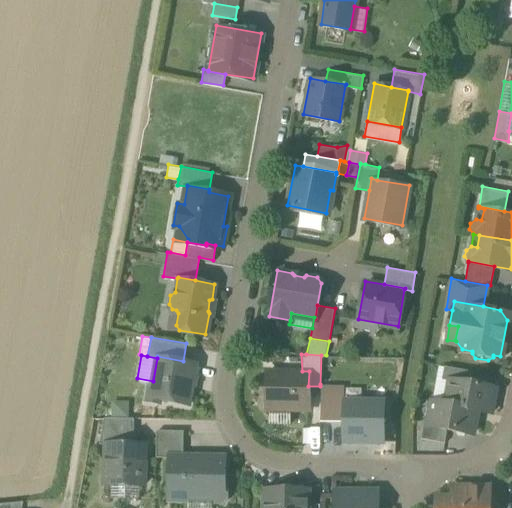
[(162,398),(188,403),(191,387),(194,385),(196,375),(194,372),(195,363),(183,361),(157,356),(157,358),(153,381),(152,384),(148,387),(147,394),(151,400),(158,401),(162,398)]
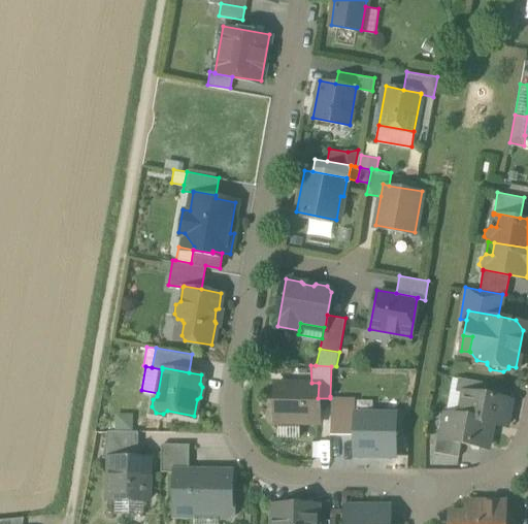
[(453,375),(446,414),(460,416),(464,392),(456,390),(459,377),(453,375)]
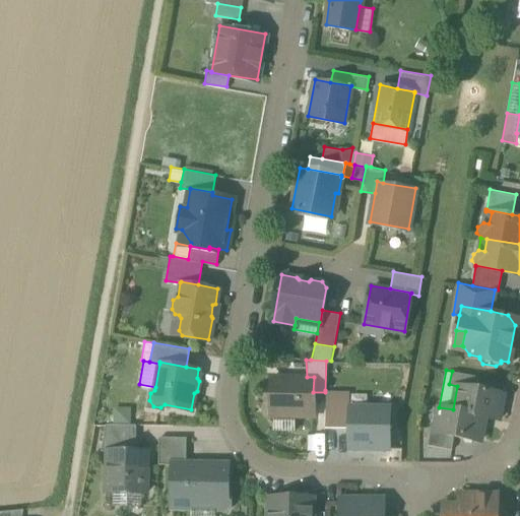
[(458,384),(477,388),(479,376),(452,371),(449,384),(457,386),(458,384)]
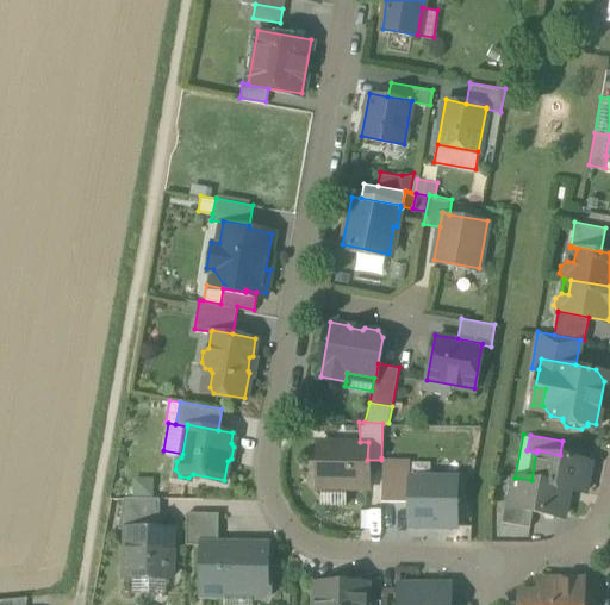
[(321,487),(329,487),(331,484),(346,485),(367,485),(367,460),(368,442),(360,442),(319,441),(318,471),(316,474),(316,481),(321,487)]
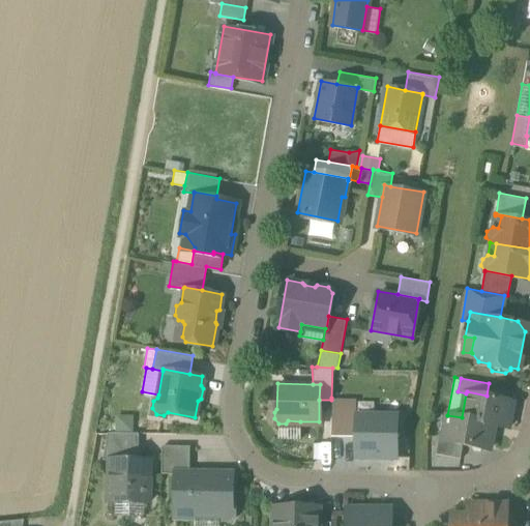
[(466,393),(462,417),(495,424),(508,426),(512,403),(510,400),(487,396),(467,391),(466,393)]
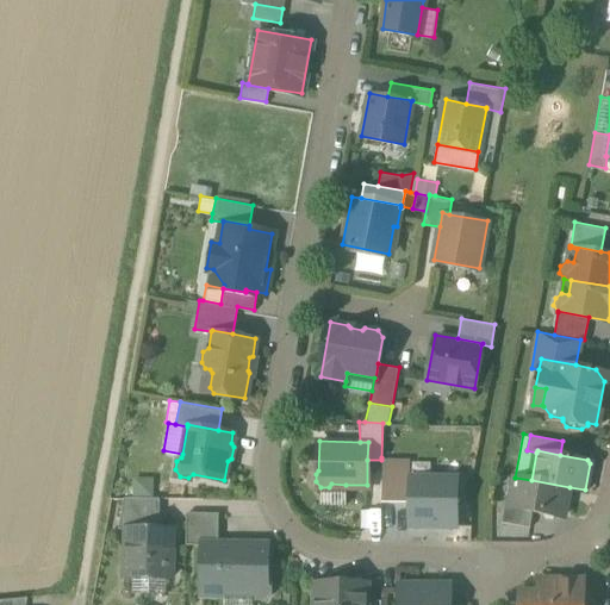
[(410,457),(381,457),(381,460),(381,499),(409,499),(410,475),(410,457)]
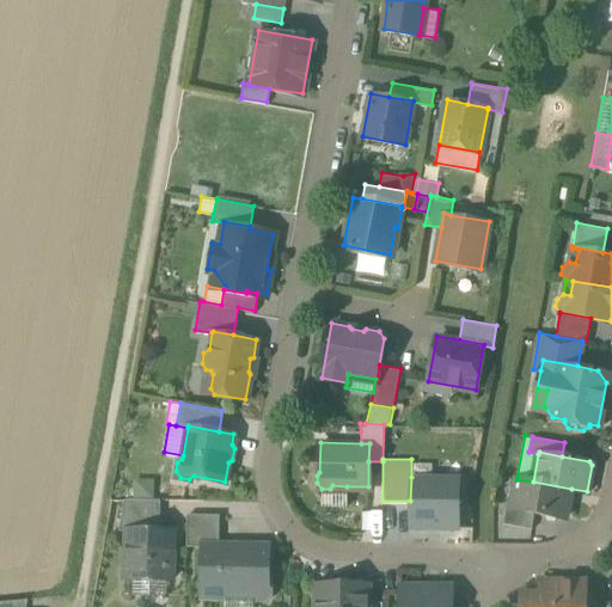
[(134,477),(134,498),(154,498),(154,477),(134,477)]
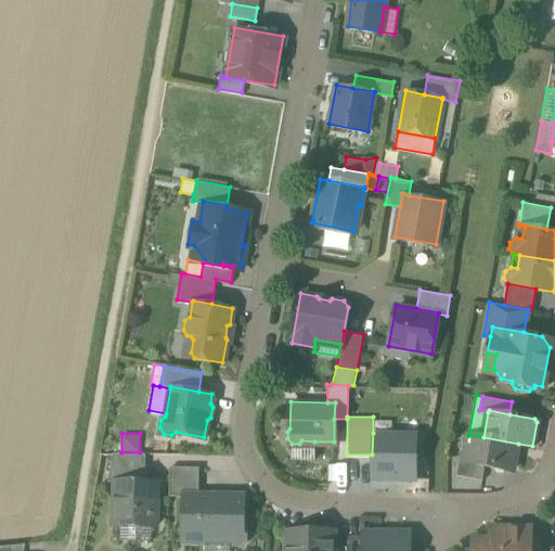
[(416,434),(373,433),(372,455),(372,477),(415,477),(416,434)]
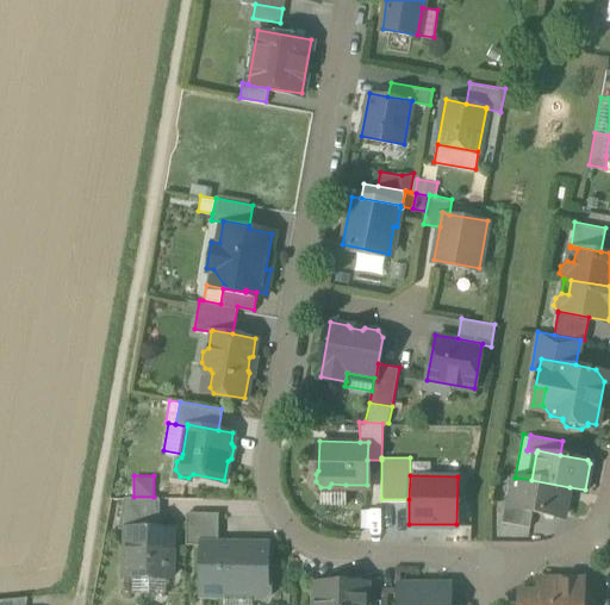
[(564,513),(570,487),(531,480),(515,478),(510,505),(510,506),(533,511),(561,516),(564,513)]
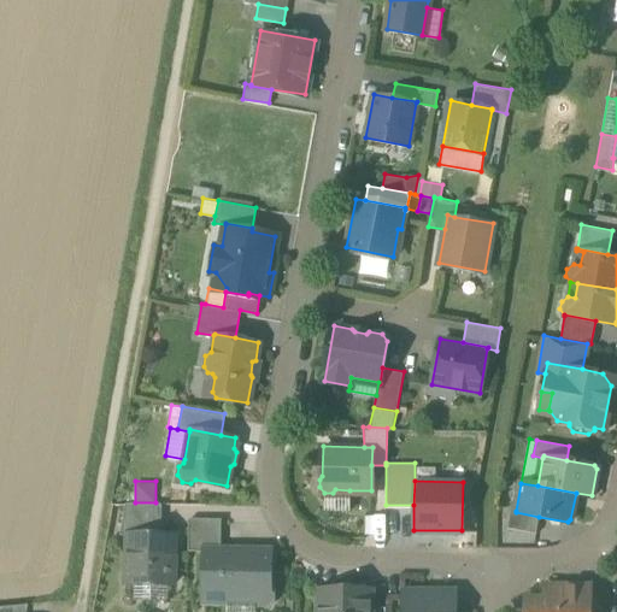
[(350,490),(335,489),(333,493),(324,493),(324,507),(350,507),(350,490)]
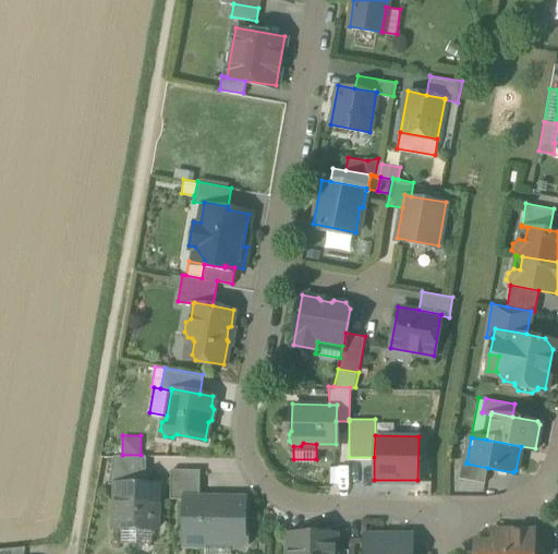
[(116,482),(146,483),(146,455),(141,455),(122,455),(113,454),(108,483),(116,482)]
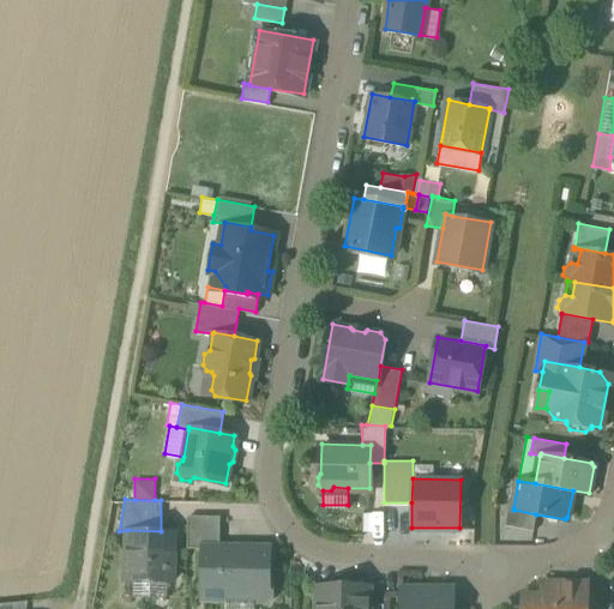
[(506,524),(534,530),(536,514),(513,510),(513,508),(509,507),(506,524)]
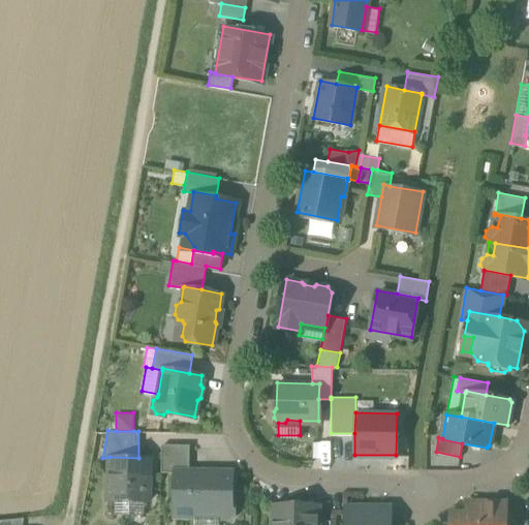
[(161,471),(176,471),(176,470),(189,470),(189,443),(161,443),(161,471)]
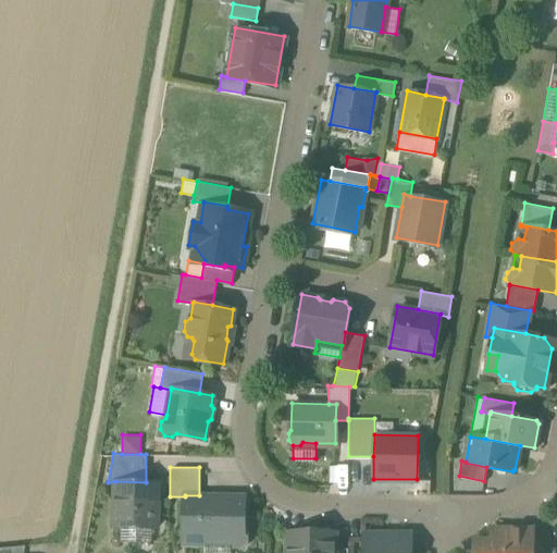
[(152,526),(156,526),(157,482),(146,482),(115,481),(115,510),(120,510),(120,526),(121,526),(152,526)]
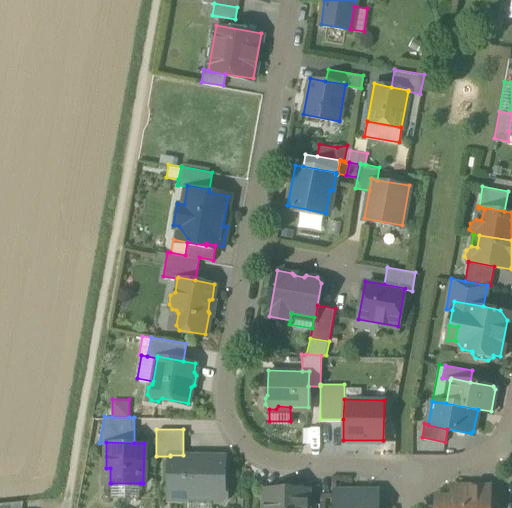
[(214,499),(221,499),(226,494),(226,487),(223,484),(224,456),(204,456),(204,458),(188,457),(188,455),(183,455),(170,455),(170,456),(169,498),(187,499),(187,496),(211,496),(214,499)]
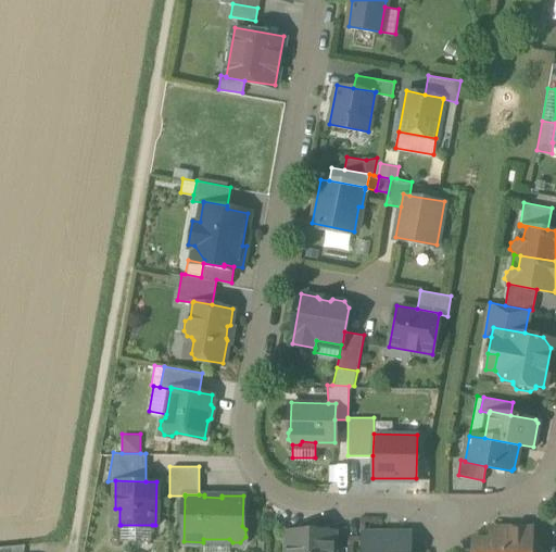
[(152,525),(121,525),(119,537),(151,538),(152,525)]
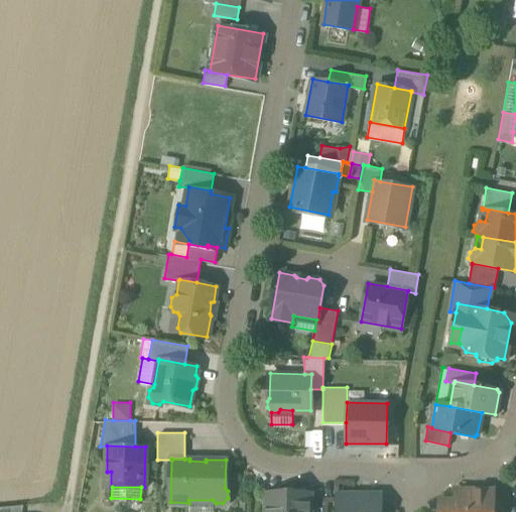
[(308,511),(309,493),(288,493),(285,490),(276,490),(273,493),(267,493),(266,511),(308,511)]
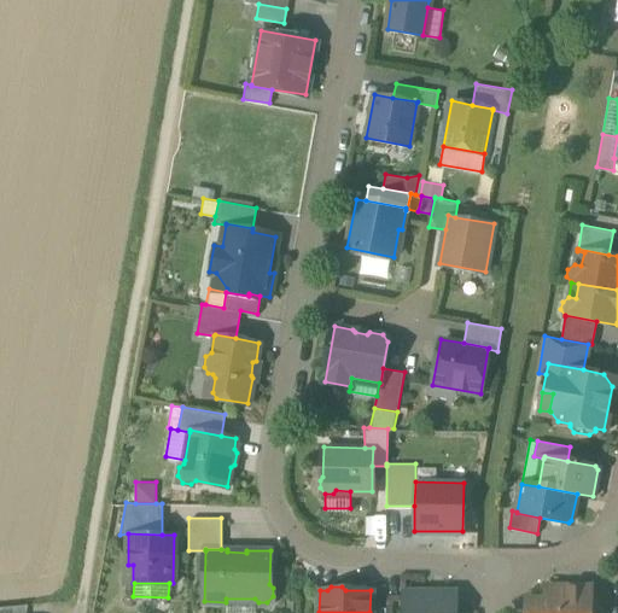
[(528,612),(558,612),(559,587),(549,587),(549,594),(546,594),(546,601),(528,601),(528,612)]
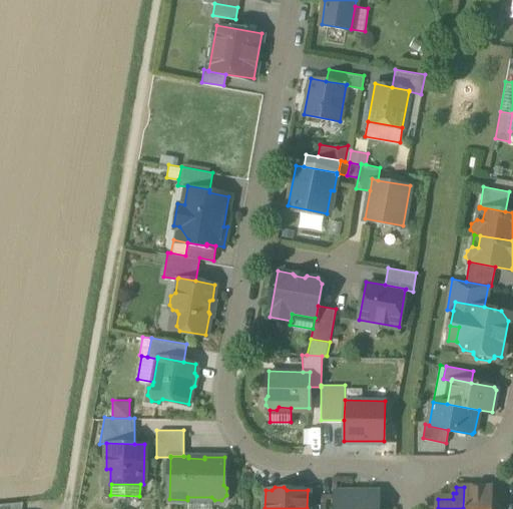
[(490,508),(490,487),(464,487),(463,508),(490,508)]
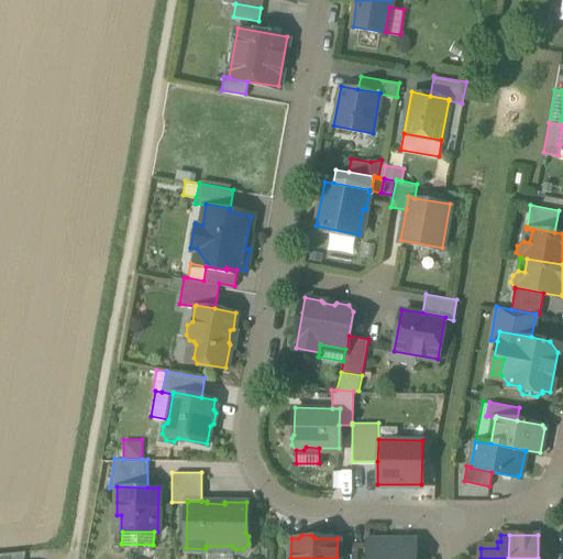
[(417,558),(417,538),(366,538),(365,558),(417,558)]
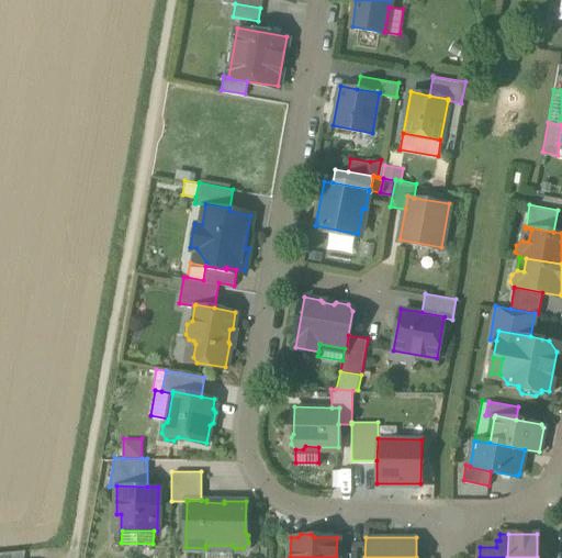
[(205,545),(205,548),(205,557),(231,557),(232,545),(205,545)]
